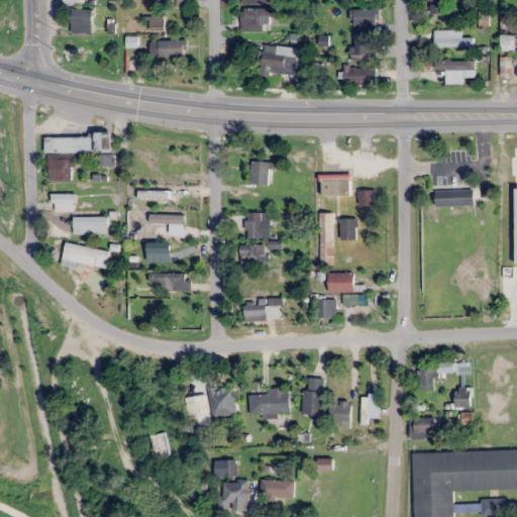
[(241,8),(241,30),(272,30),(272,8),(241,8)]
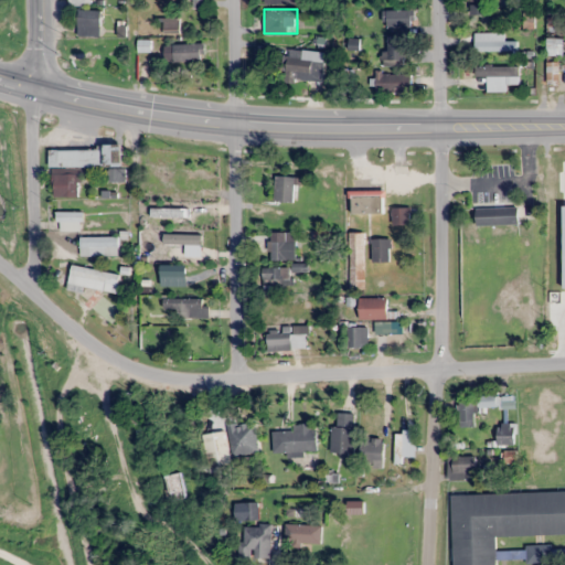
[(77,36),(100,36),(100,10),(77,10),(77,36)]
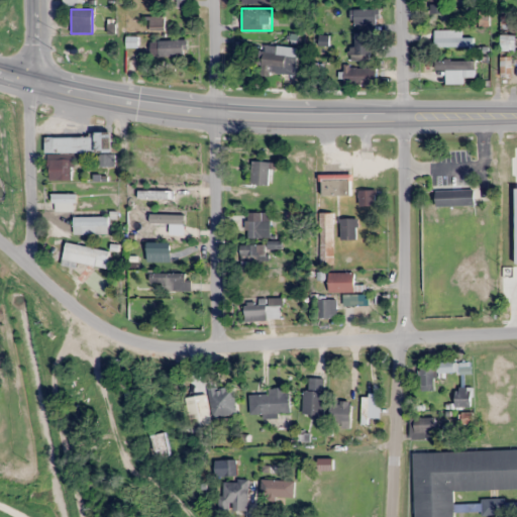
[(353,9),(353,25),(380,25),(380,9),(353,9)]
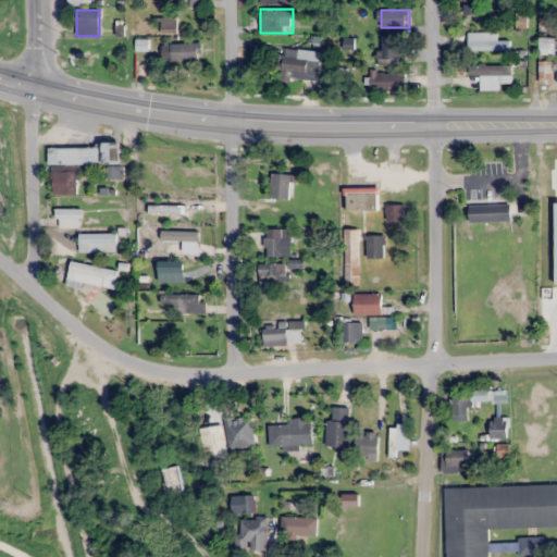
[(175,19),(161,19),(161,33),(175,33),(175,19)]
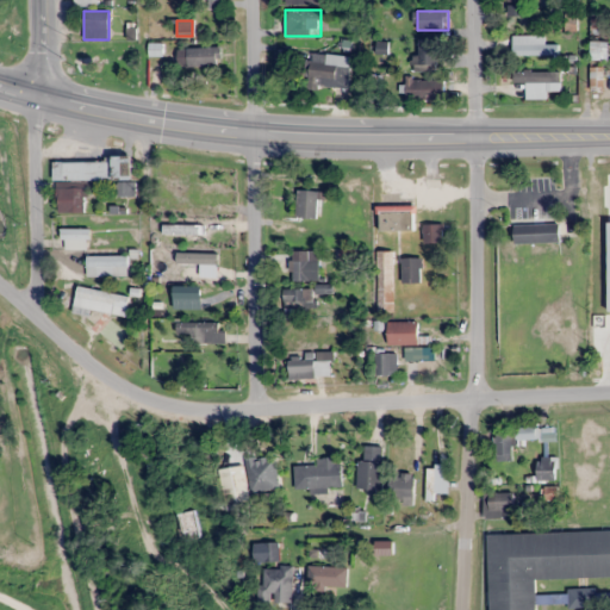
[(545,36),(521,36),(521,44),(512,44),(512,56),(558,56),(558,44),(545,44),(545,36)]
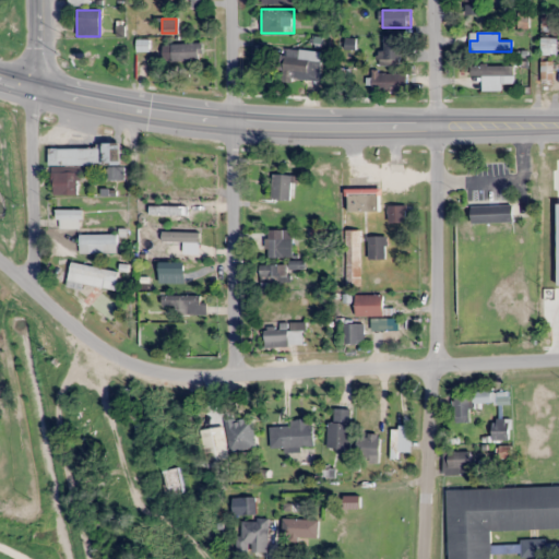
[(400,59),(400,35),(381,35),(381,59),(400,59)]
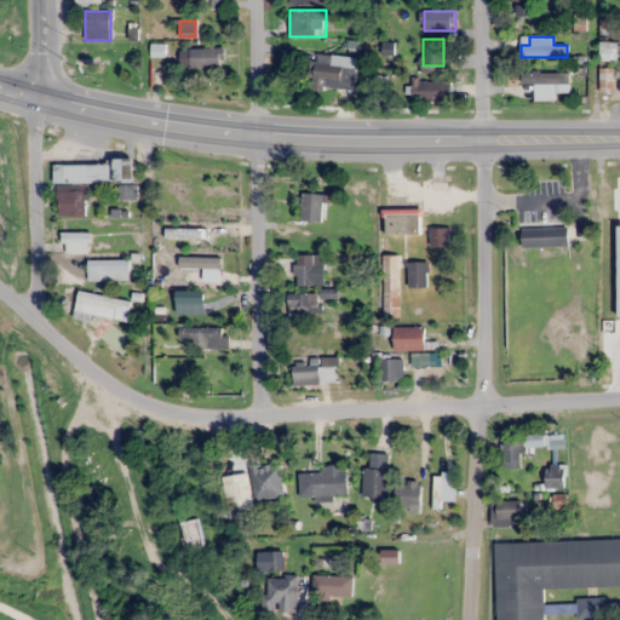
[(616,59),(615,42),(601,44),(602,59),(616,59)]
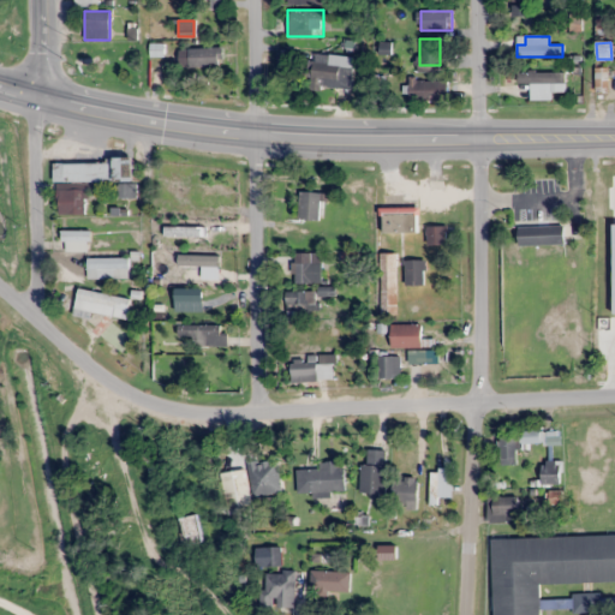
[(112,47),(89,47),(89,59),(112,59),(112,47)]
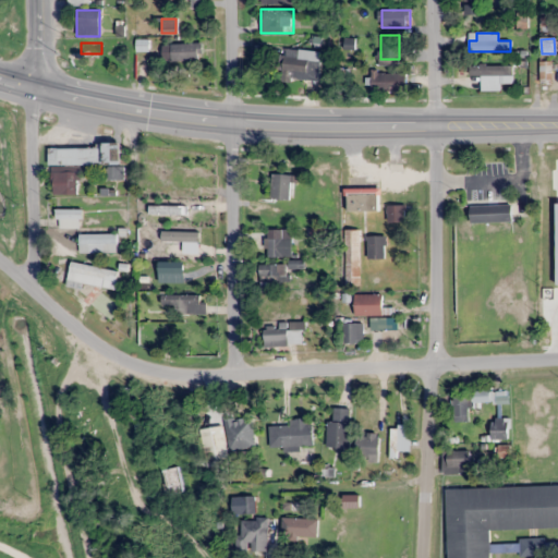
[(203,61),(203,44),(161,44),(161,61),(203,61)]
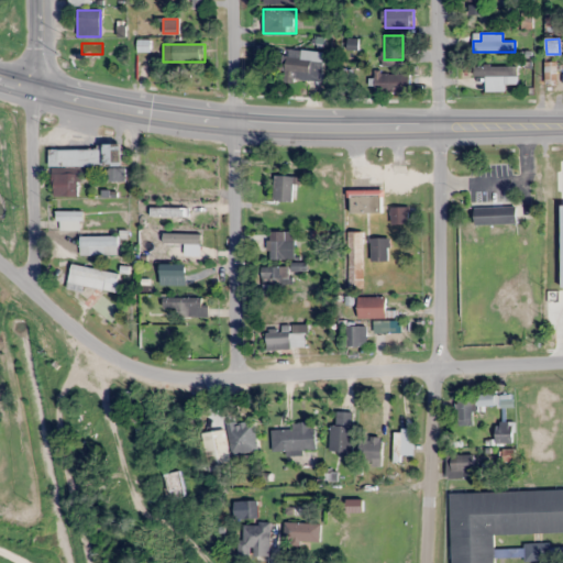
[(324,53),(284,47),(280,77),(320,83),(324,53)]
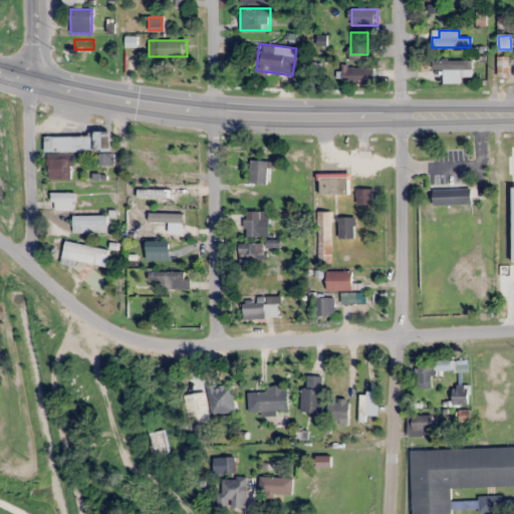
[(443,69),(443,81),(472,81),(472,59),(433,59),(433,69),(443,69)]
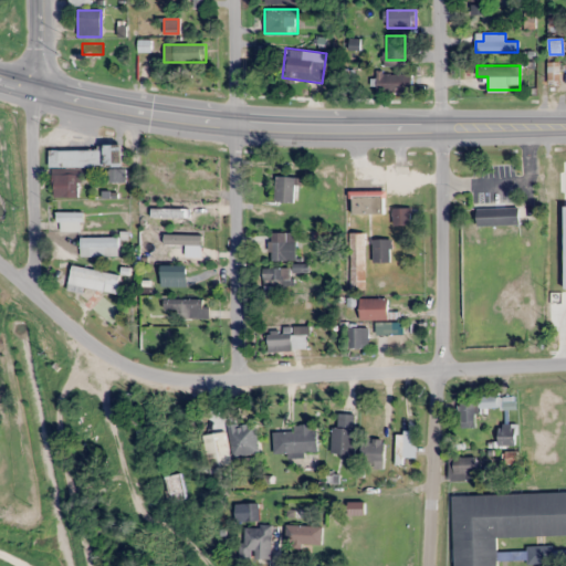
[(376,92),(409,92),(409,74),(376,74),(376,92)]
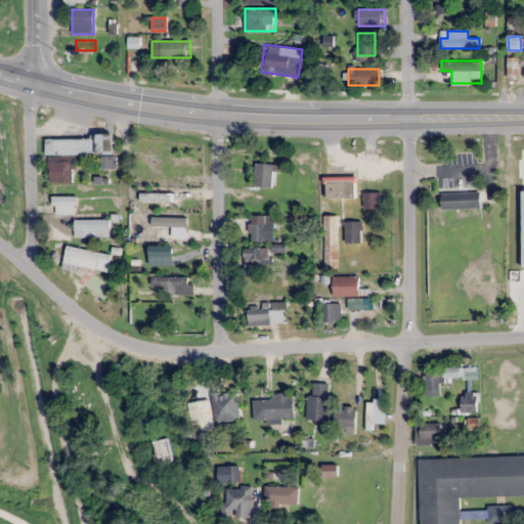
[(113,151),(113,134),(98,134),(98,151),(113,151)]
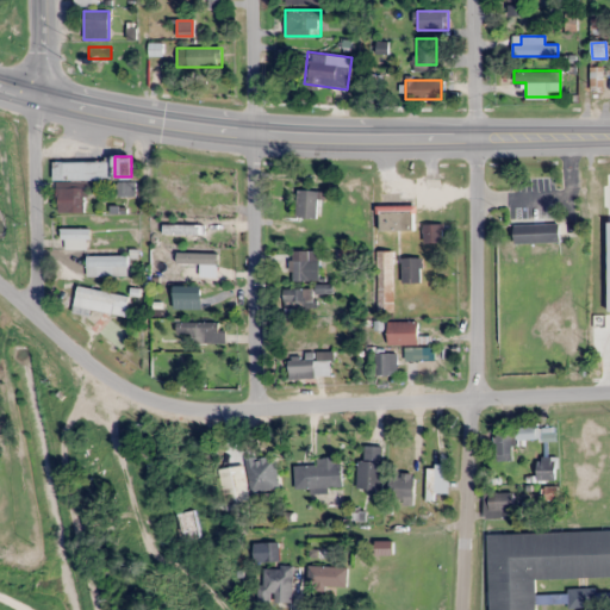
[(111,161),(53,161),(53,180),(111,180),(111,161)]
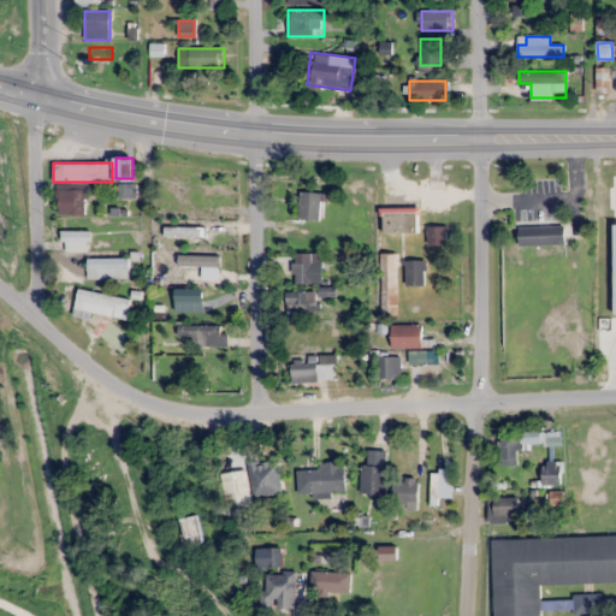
[(59,214),(87,214),(87,189),(59,189),(59,214)]
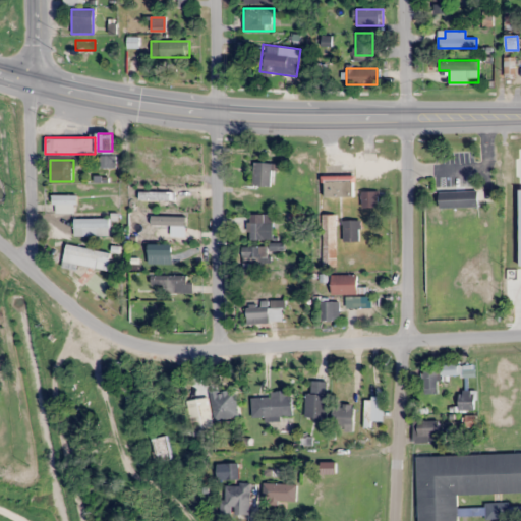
[(182,173),(182,163),(169,163),(169,173),(182,173)]
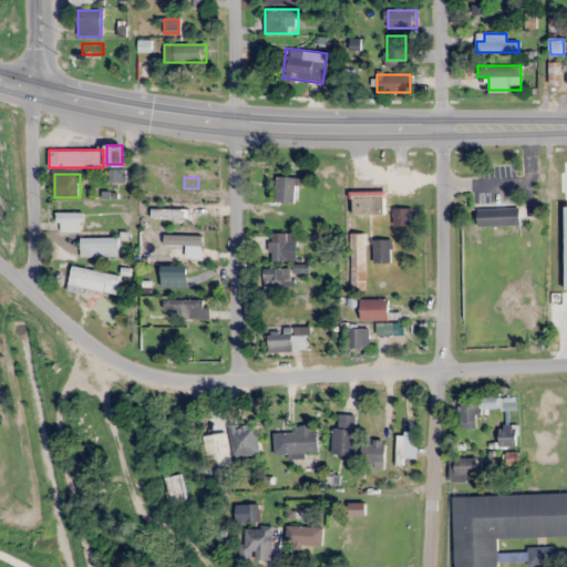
[(295,177),(276,177),(276,203),(295,203),(295,177)]
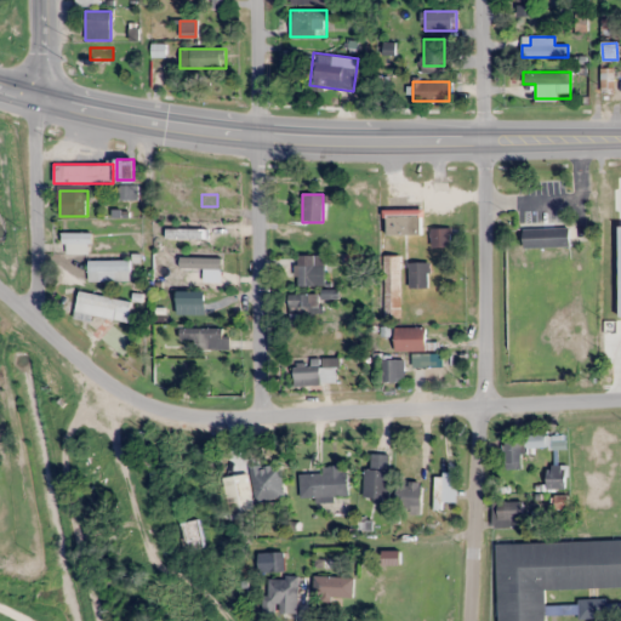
[(386,210),(386,235),(422,235),(422,210),(386,210)]
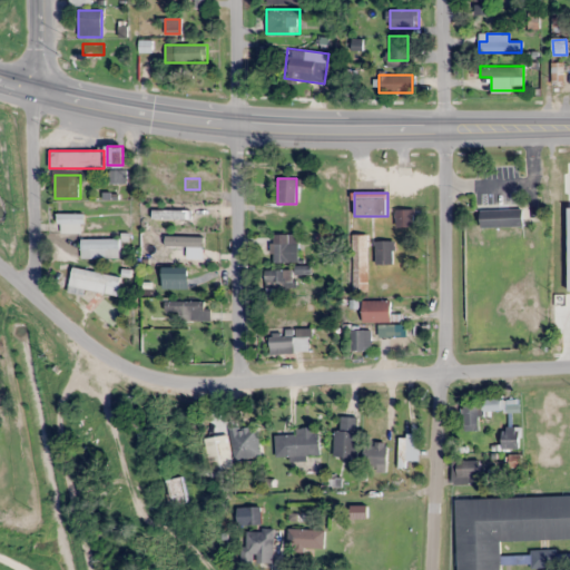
[(396,226),(412,226),(412,210),(396,210),(396,226)]
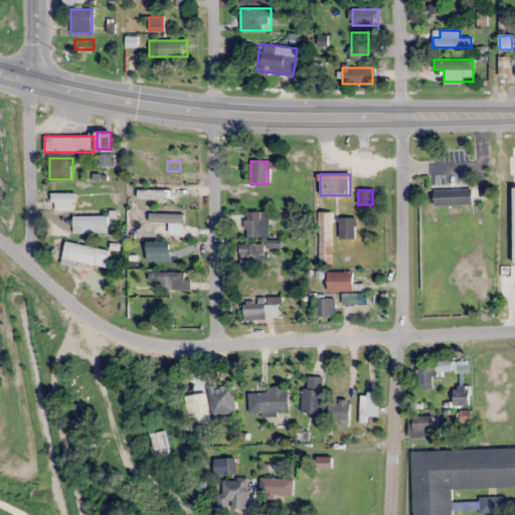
[(470,190),(434,190),(434,205),(470,205),(470,190)]
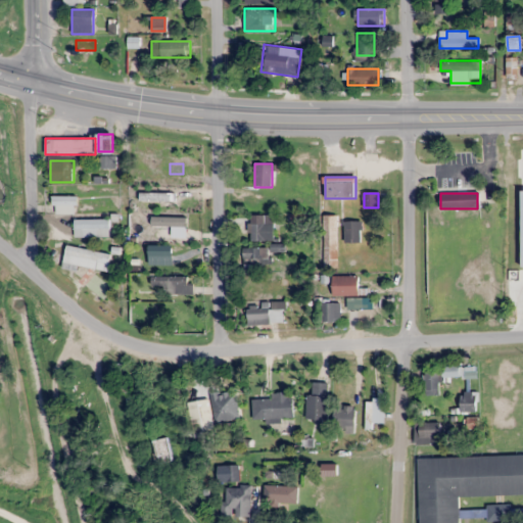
[(53,195),(52,214),(76,215),(77,196),(53,195)]
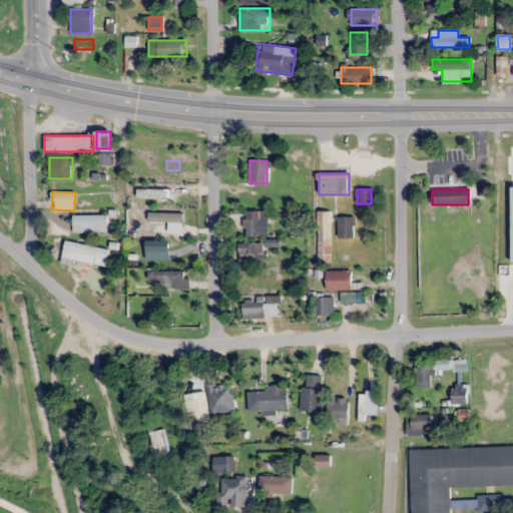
[(244,235),(268,235),(268,211),(244,211),(244,235)]
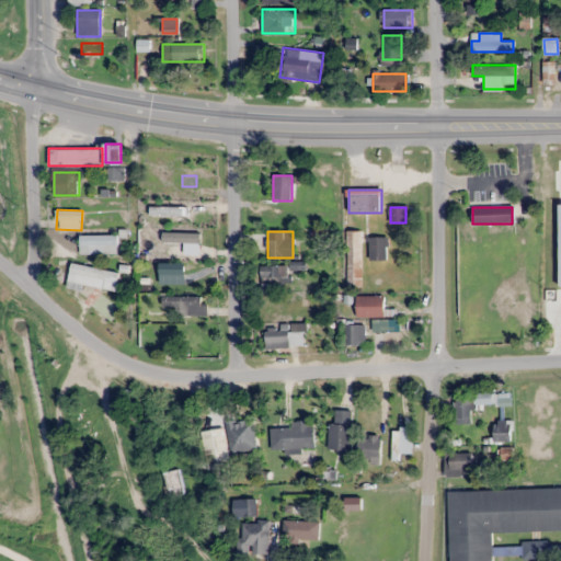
[(362,231),(345,231),(345,287),(362,287),(362,231)]
